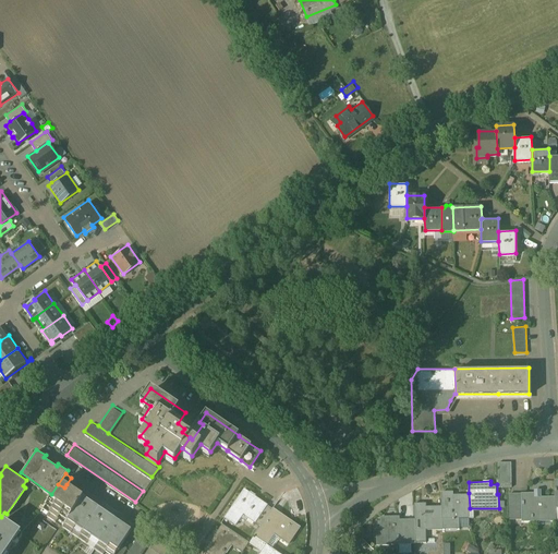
[(64,488),(58,484),(51,494),(40,509),(62,525),(81,500),(74,495),(77,491),(67,484),(64,488)]
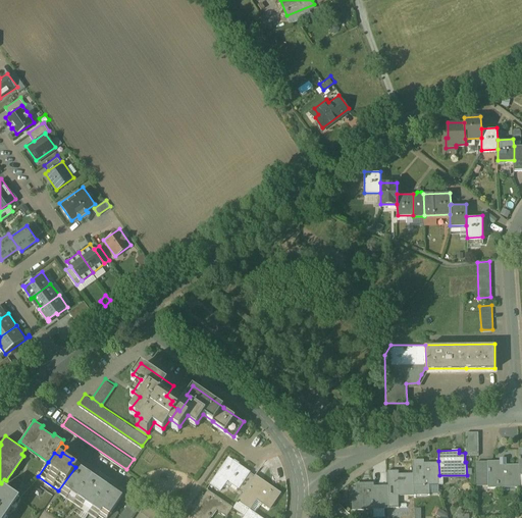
[(72,459),(69,463),(75,467),(77,463),(82,457),(76,453),(72,459)]
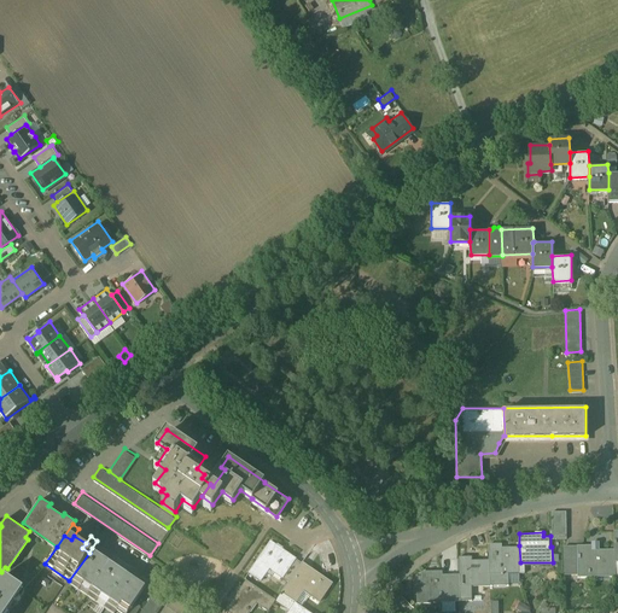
[(296,556),(270,538),(249,570),(260,578),(268,566),(283,576),(283,574),(296,556)]
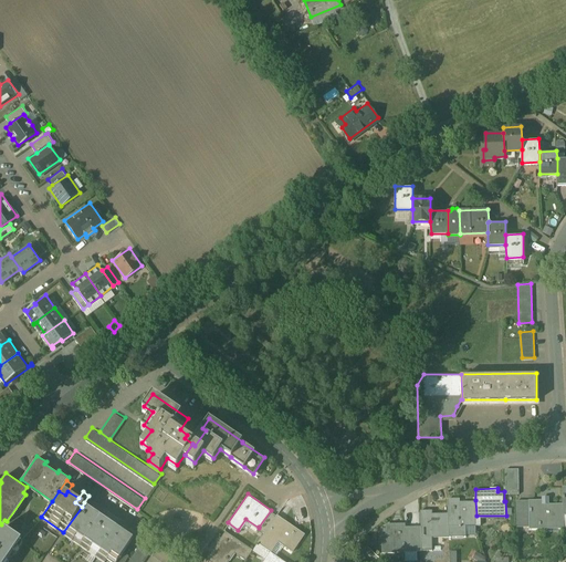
[(88,496),(84,502),(90,507),(94,499),(88,496)]
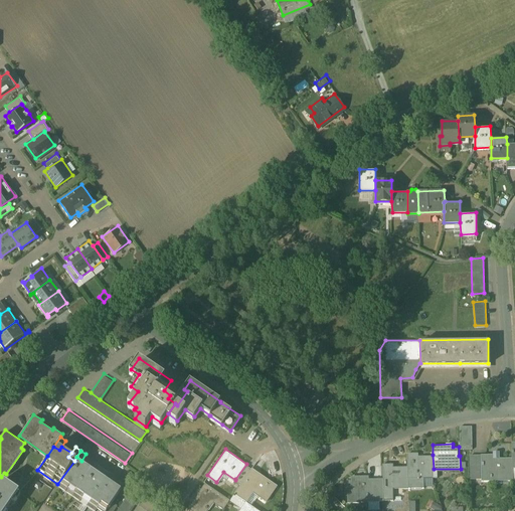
[(417,455),(417,452),(407,453),(407,466),(408,476),(430,476),(434,476),(434,469),(433,455),(417,455)]
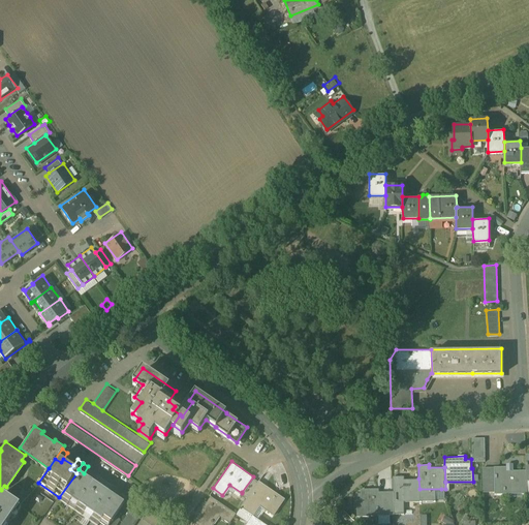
[(512,469),(512,466),(496,466),(496,492),(527,492),(527,480),(527,469),(512,469)]
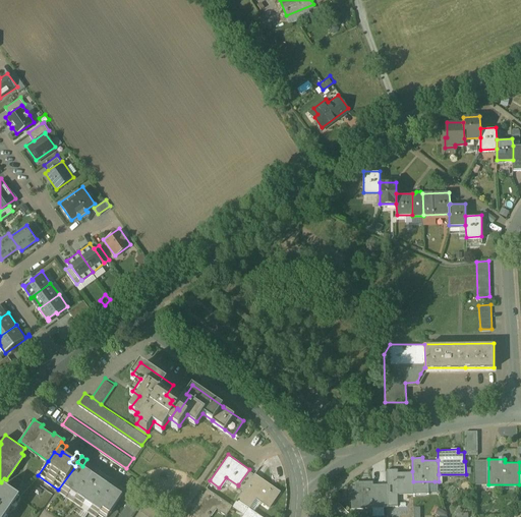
[(92,463),(88,469),(93,472),(97,466),(92,463)]
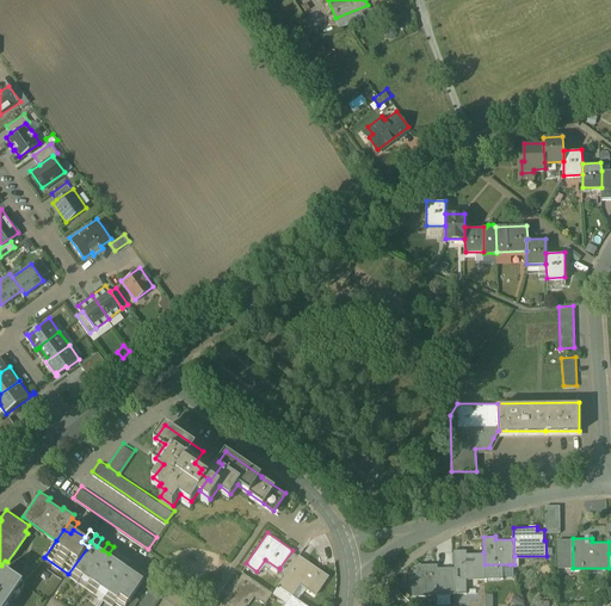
[(94,550),(88,546),(68,574),(86,586),(105,558),(99,554),(103,550),(97,546),(94,550)]
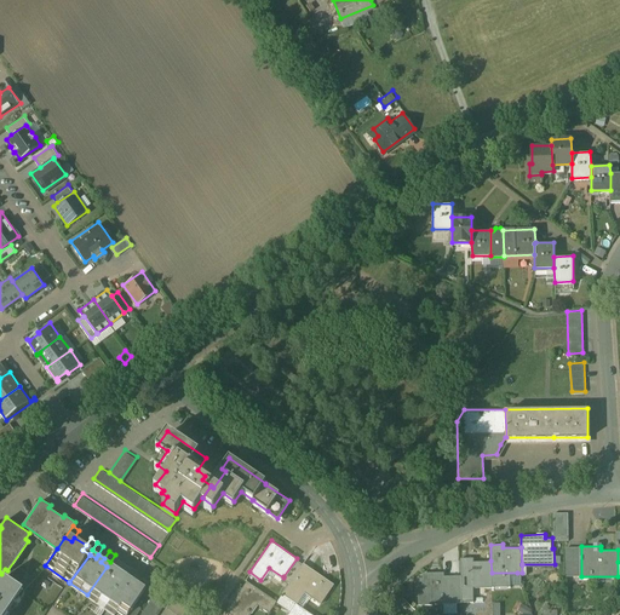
[(115,555),(110,562),(116,567),(121,558),(115,555)]
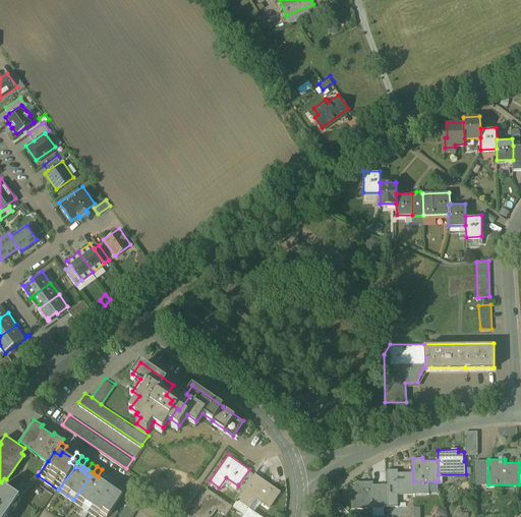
[(412,471),(398,471),(398,468),(388,468),(388,483),(388,493),(413,493),(413,481),(412,471)]
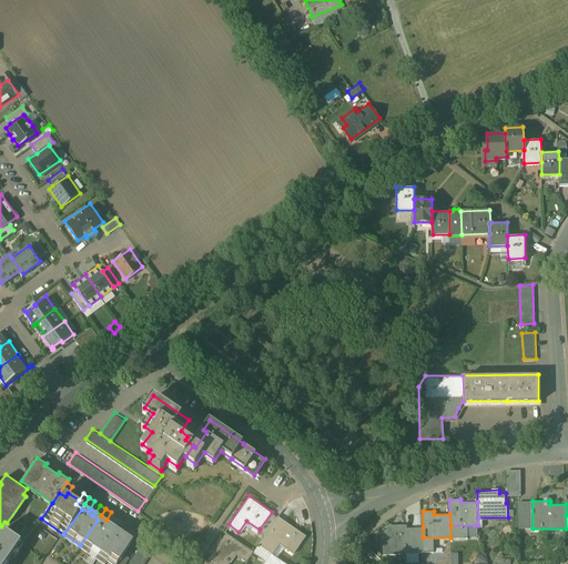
[(272,512),(260,529),(265,533),(277,515),(272,512)]
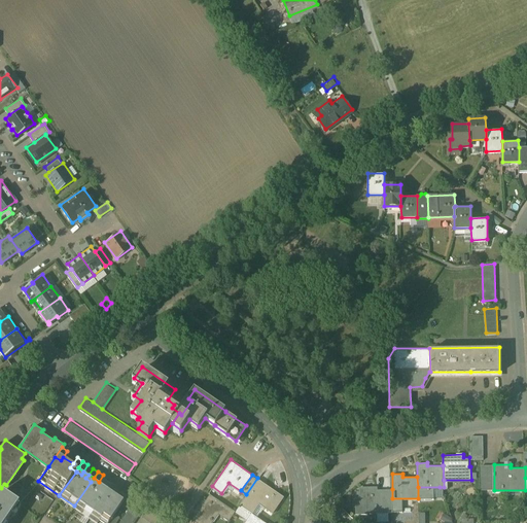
[(267,486),(266,486),(262,484),(264,482),(257,478),(246,494),(240,503),(250,511),(257,499),(273,511),(282,497),(267,486)]
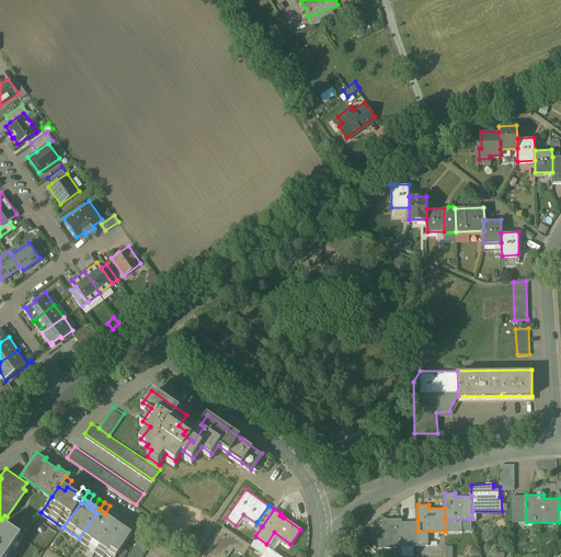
[(115,510),(111,516),(115,520),(121,513),(115,510)]
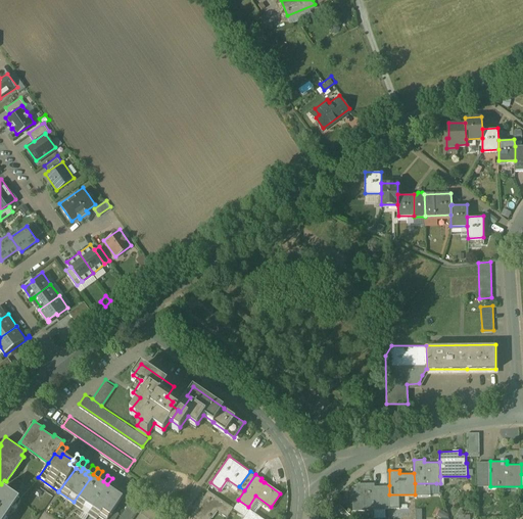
[(90,478),(74,502),(89,512),(105,488),(100,485),(103,481),(98,478),(95,481),(90,478)]
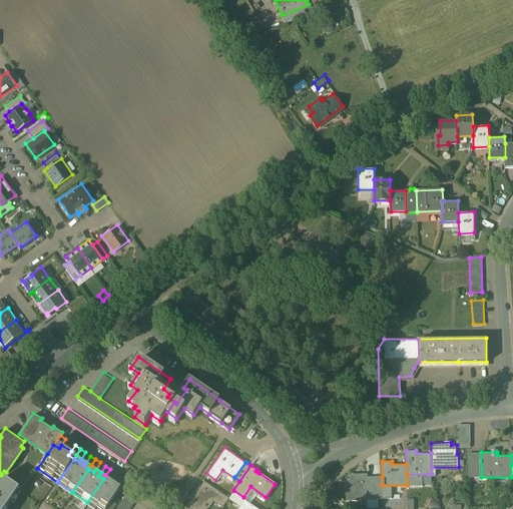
[(110,469),(105,475),(111,479),(115,473),(110,469)]
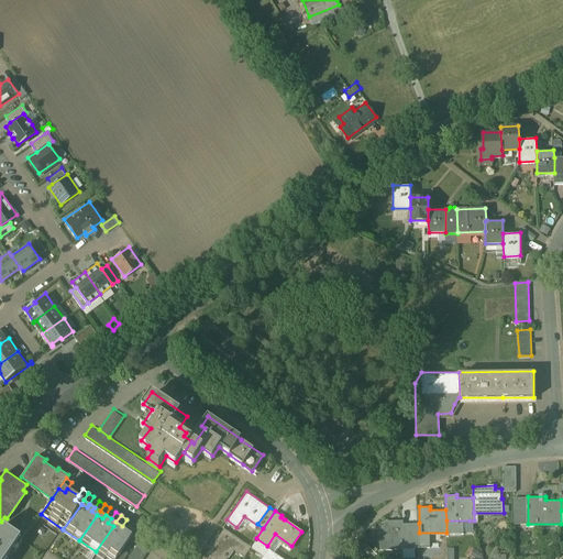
[(122,526),(116,522),(113,526),(96,551),(106,558),(114,558),(123,547),(132,534),(127,529),(131,522),(127,519),(122,526)]
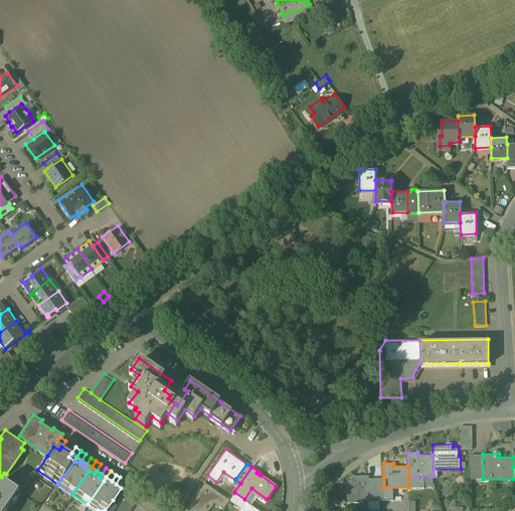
[(383,478),(368,478),(368,475),(355,475),(355,480),(355,487),(358,487),(358,499),(383,499),(383,487),(383,478)]
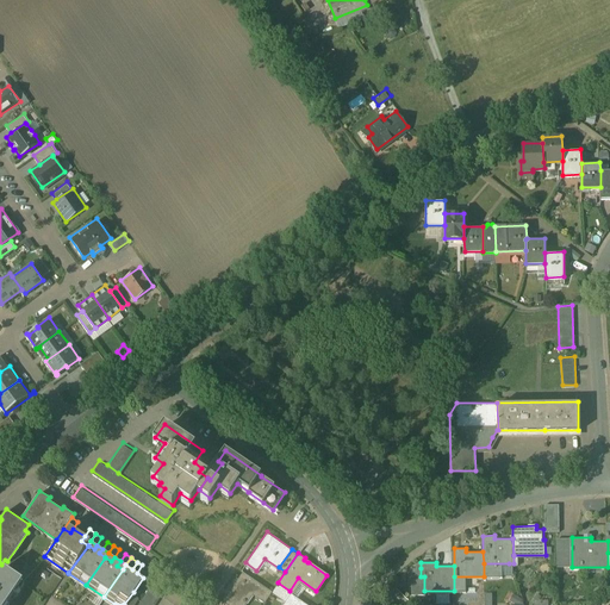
[(142,565),(137,573),(143,578),(148,569),(142,565)]
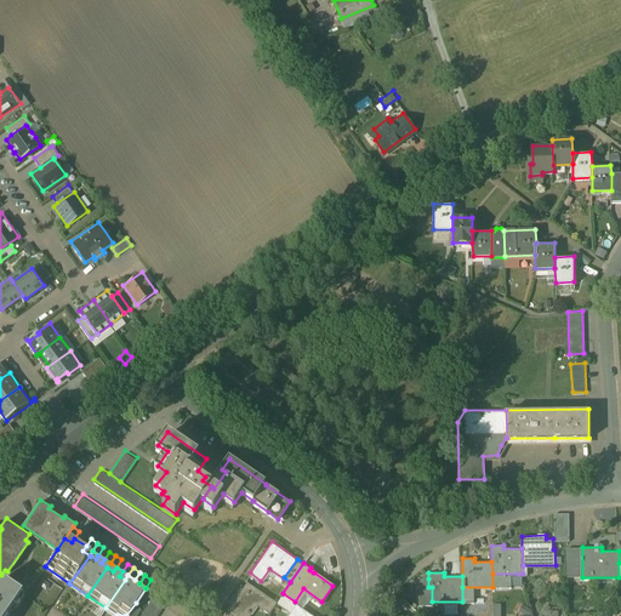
[(3,576),(0,580),(0,615),(4,615),(23,589),(3,576)]
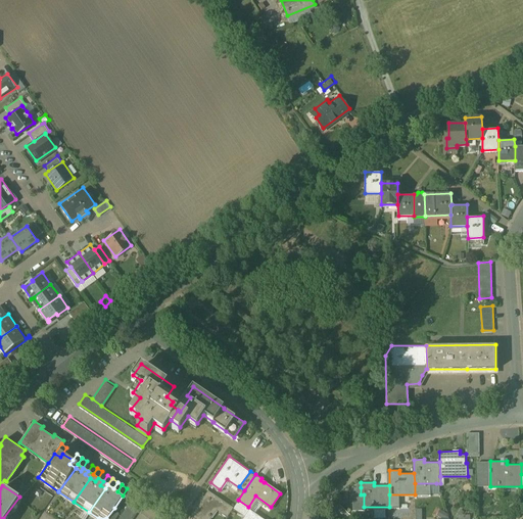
[(361,487),(352,487),(352,509),(364,509),(364,507),(364,494),(361,494),(361,487)]
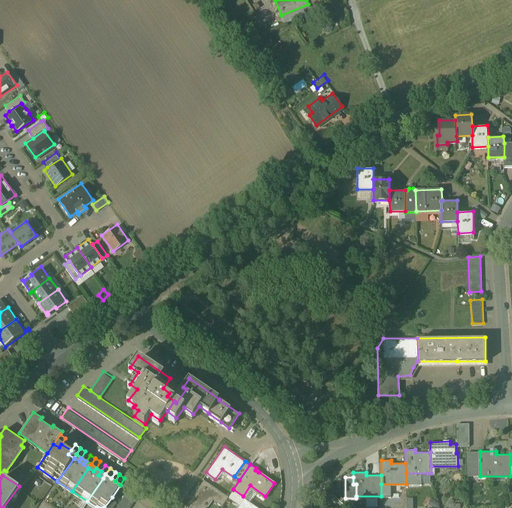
[(228,496),(204,479),(187,503),(193,507),(204,507),(212,497),(222,504),(228,496)]
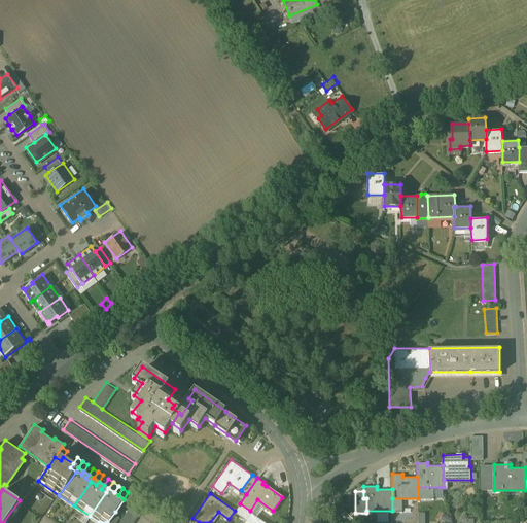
[(139,513),(130,506),(127,511),(136,517),(139,513)]
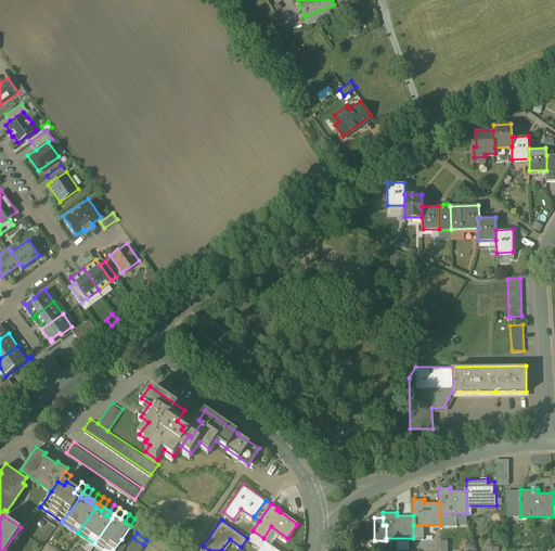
[(143,545),(133,538),(129,543),(140,550),(143,545)]
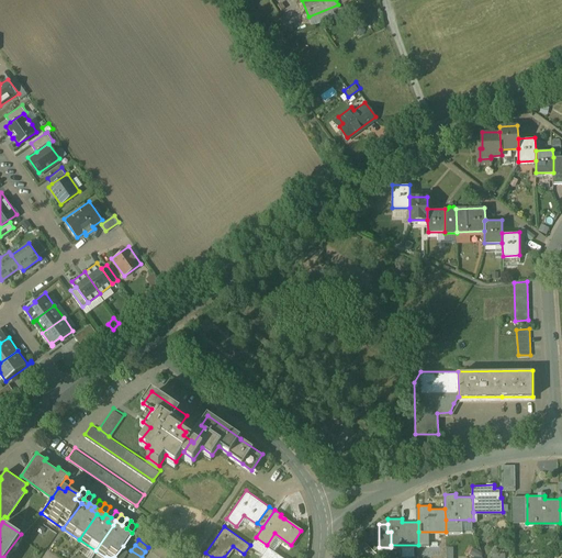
[(123,546),(114,557),(122,557),(128,550),(123,546)]
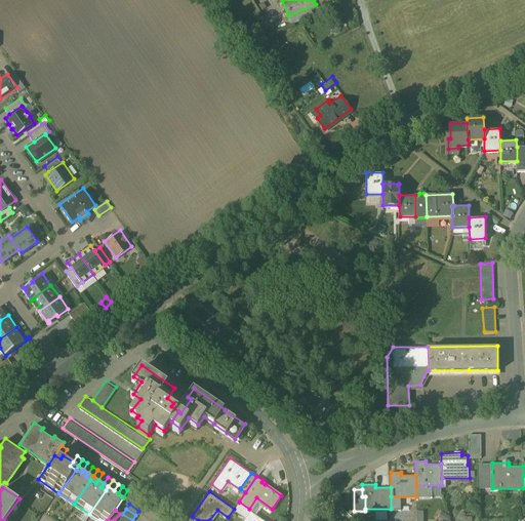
[(268,520),(251,510),(243,520),(268,520)]
